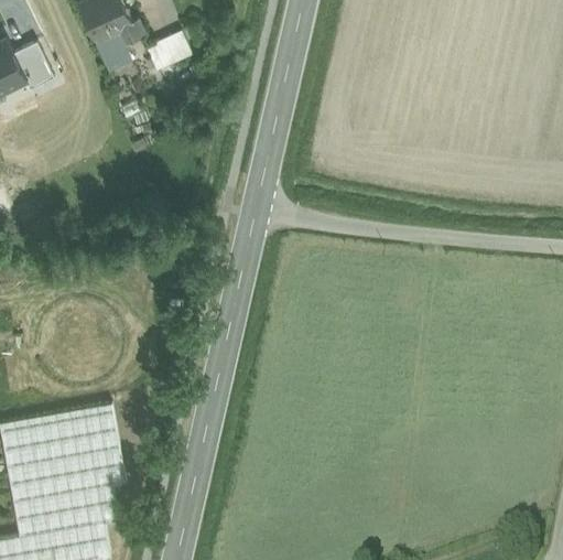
[(122,0),(87,0),(78,4),(95,41),(118,30),(125,44),(126,44),(144,35),(137,19),(132,21),(122,0)]
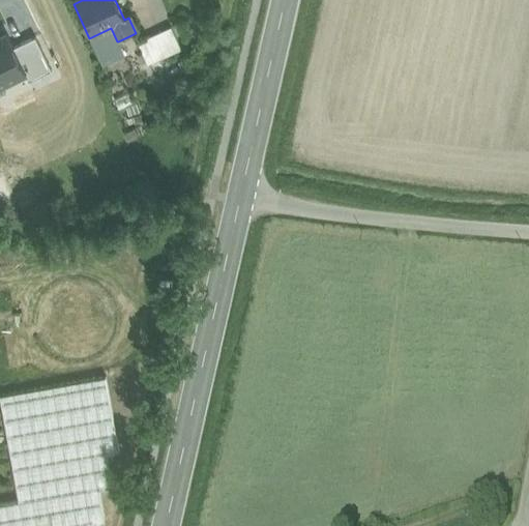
[(111,28),(89,38),(103,68),(125,58),(118,41),(117,41),(111,28)]
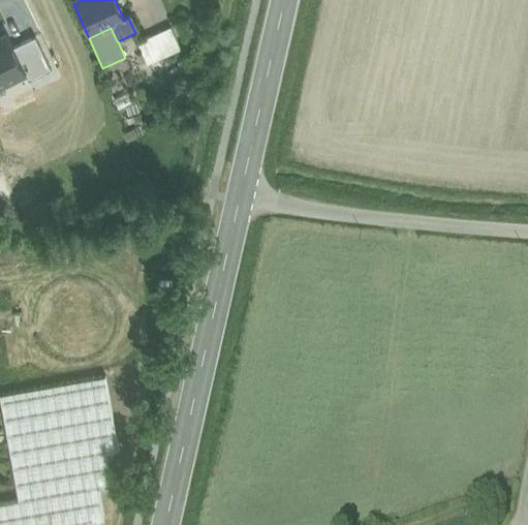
[(171,29),(136,44),(147,66),(180,52),(171,29)]
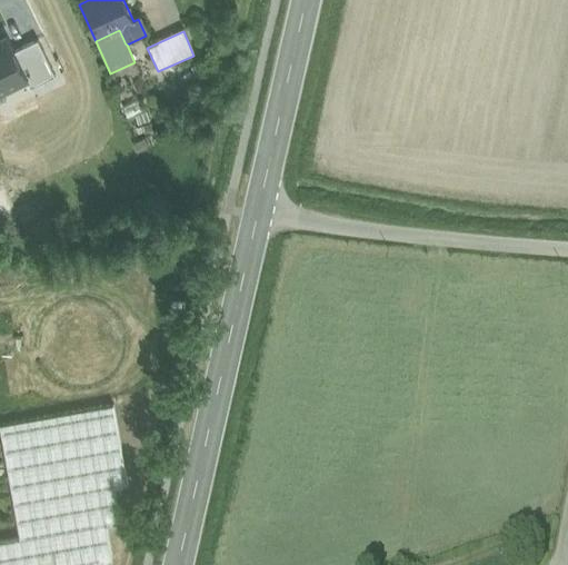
[(7,40),(0,43),(0,93),(26,80),(27,80),(13,53),(7,40)]
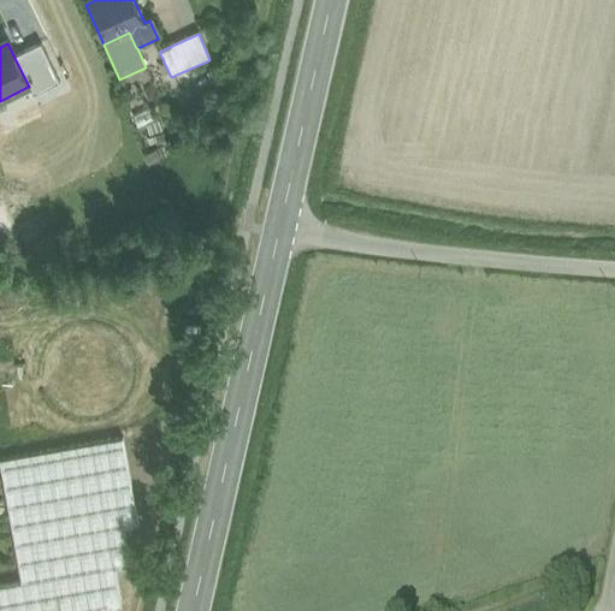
[(40,46),(15,58),(29,87),(28,87),(33,98),(59,84),(40,46)]
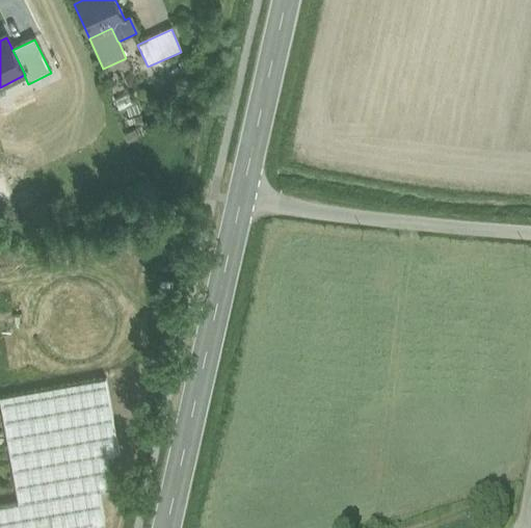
[(131,96),(114,103),(118,114),(136,107),(131,96)]
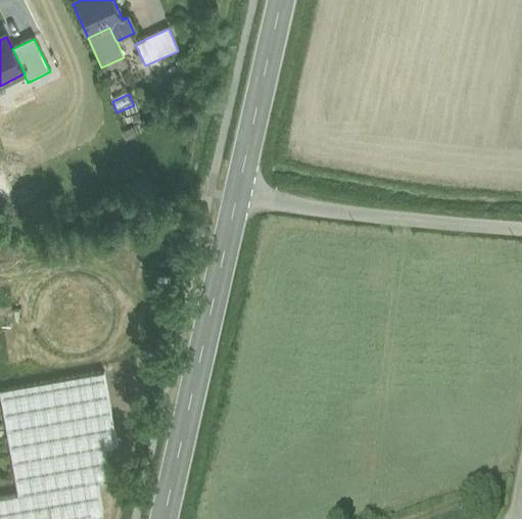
[(17,498),(0,501),(0,518),(96,518),(102,517),(96,485),(109,482),(103,451),(116,449),(103,375),(0,393),(0,399),(17,498)]
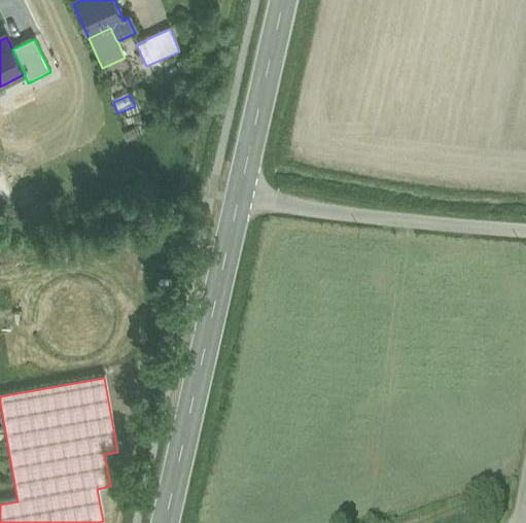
All buildings are outlined.
